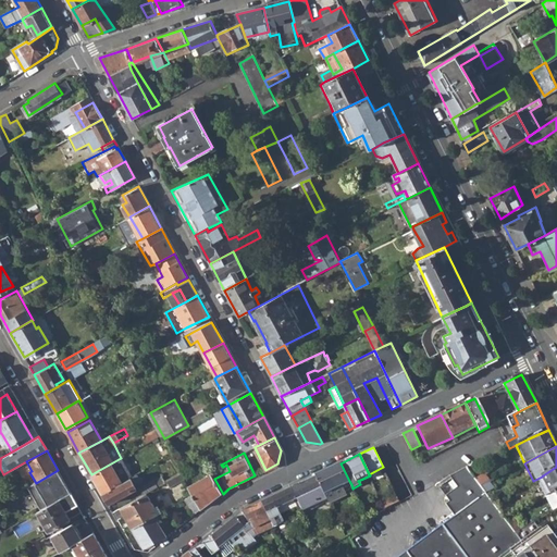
[(130,479),(119,459),(91,474),(102,493),(130,479)]
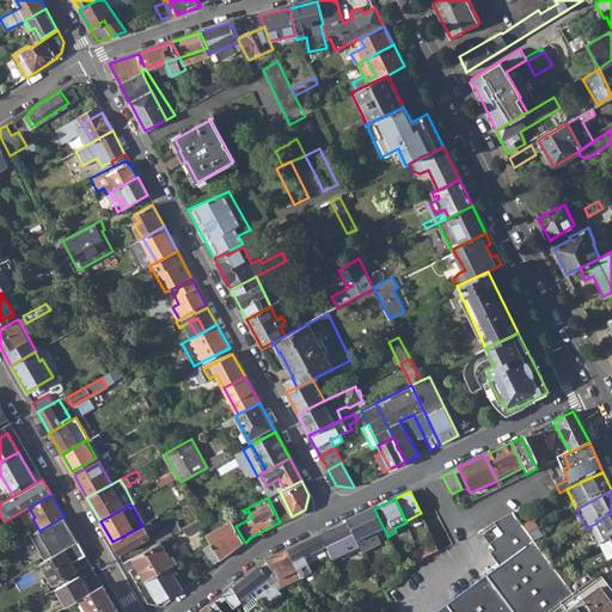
[(195,509),(200,522),(210,518),(203,505),(195,509)]
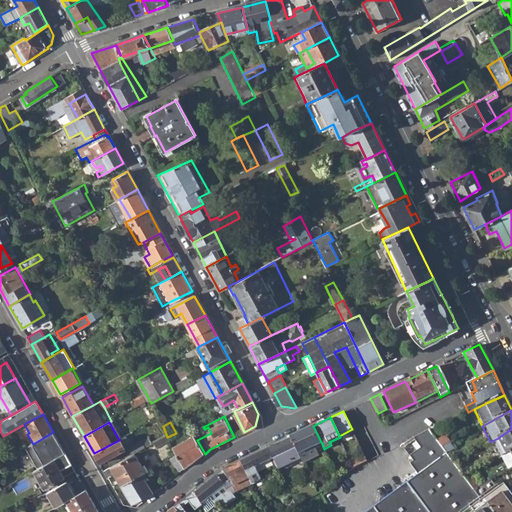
[(289,437),(297,454),(301,461),(302,463),(318,455),(314,446),(321,442),(313,426),(289,437)]
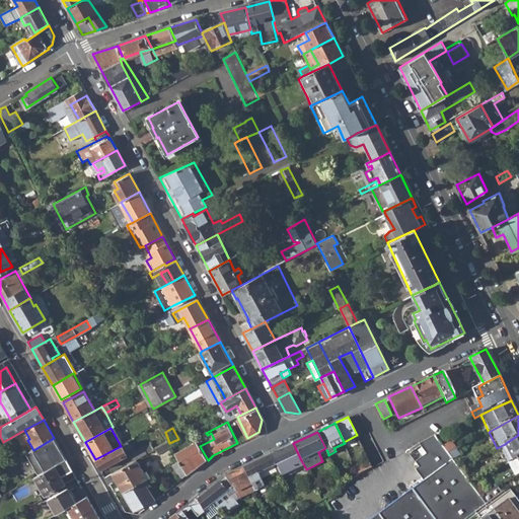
[(360,442),(357,435),(344,442),(345,443),(347,448),(360,442)]
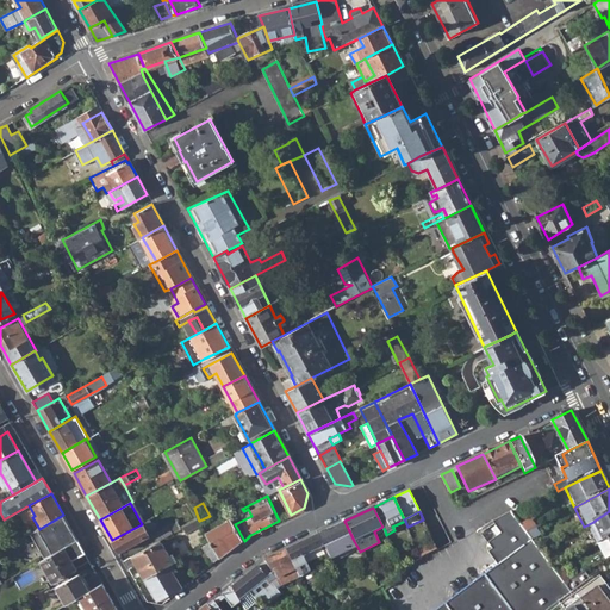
[(509,609),(558,609),(574,598),(565,585),(527,533),(521,524),(510,511),(491,522),(499,533),(493,536),(499,543),(491,549),(486,553),(496,565),(484,576),(509,609)]
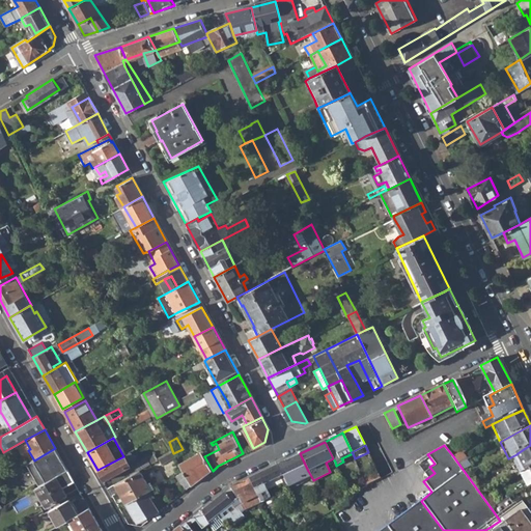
[(516,454),(525,471),(530,467),(530,445),(518,453),(516,454)]
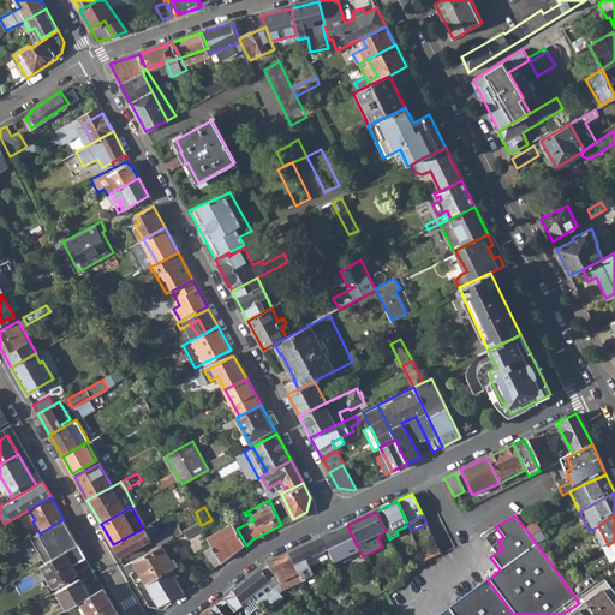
[(78,545),(64,519),(46,530),(40,533),(31,538),(46,563),(65,553),(66,551),(78,545)]
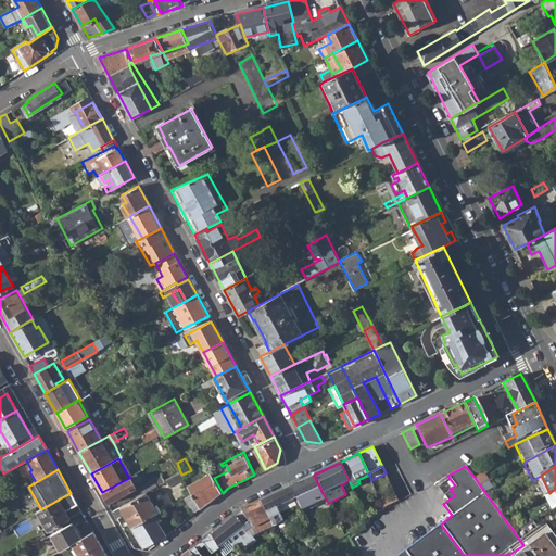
[(102,492),(109,503),(137,488),(135,483),(140,480),(136,474),(129,478),(102,492)]
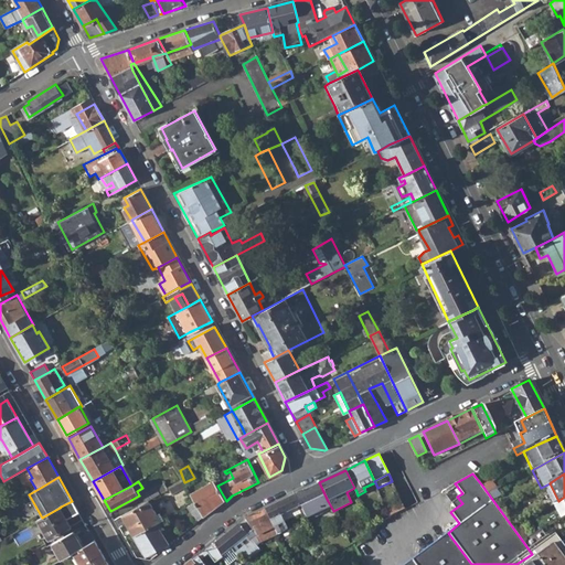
[(195,502),(204,518),(226,501),(217,486),(214,481),(192,494),(195,502)]
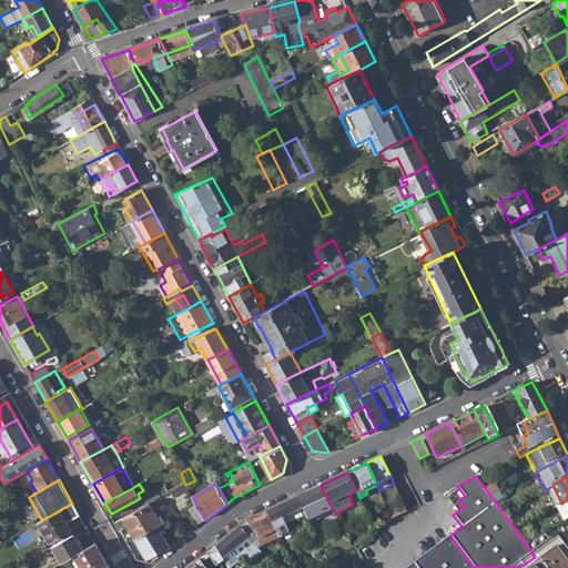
[(304,516),(308,524),(334,511),(330,504),(321,485),(295,497),(302,510),(304,516)]
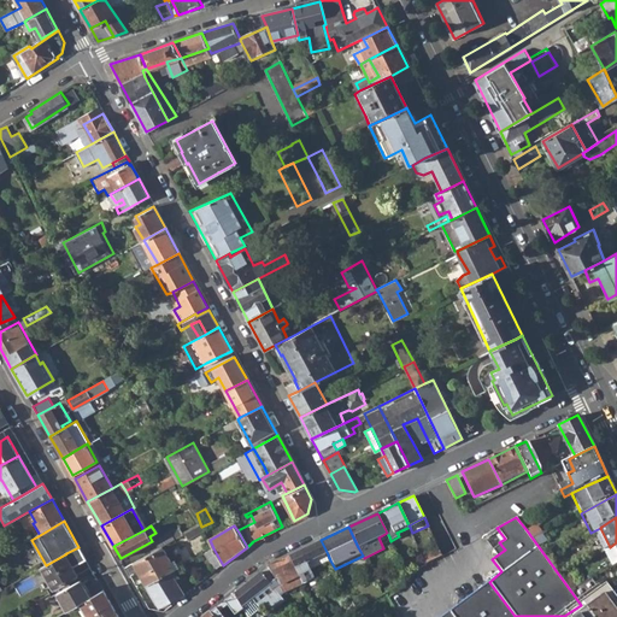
[(534,527),(527,530),(533,539),(541,534),(538,528),(534,527)]
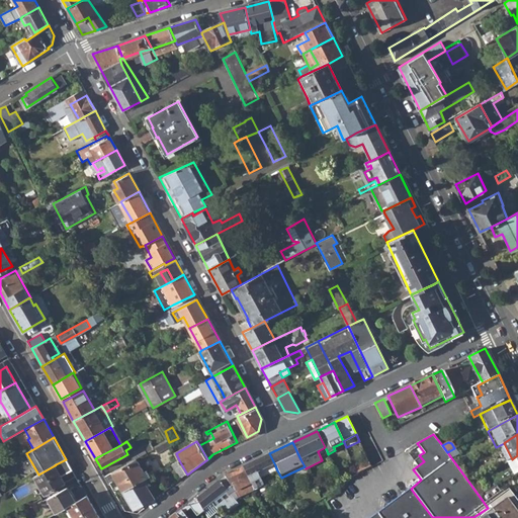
[(130,453),(134,459),(136,458),(147,452),(144,446),(130,453)]
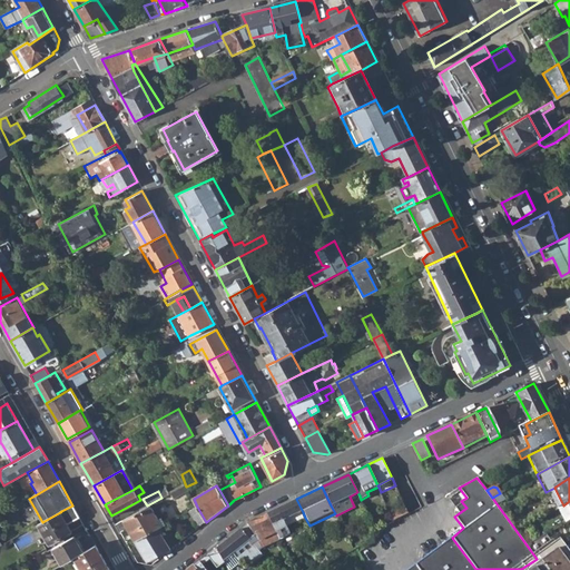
[(357,492),(350,497),(354,507),(362,503),(361,500),(360,495),(357,492)]
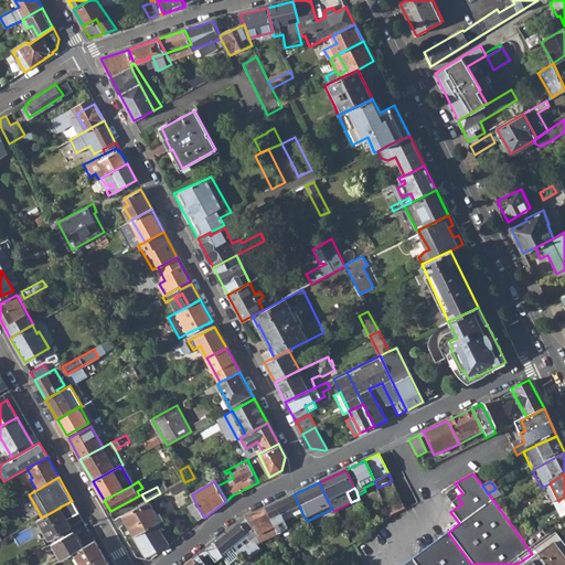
[(275,504),(281,516),(300,508),(294,494),(275,504)]
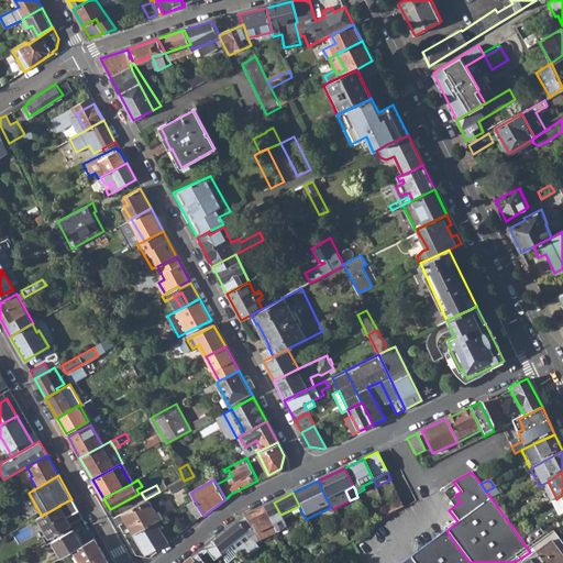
[(449,500),(453,507),(461,501),(455,495),(449,500)]
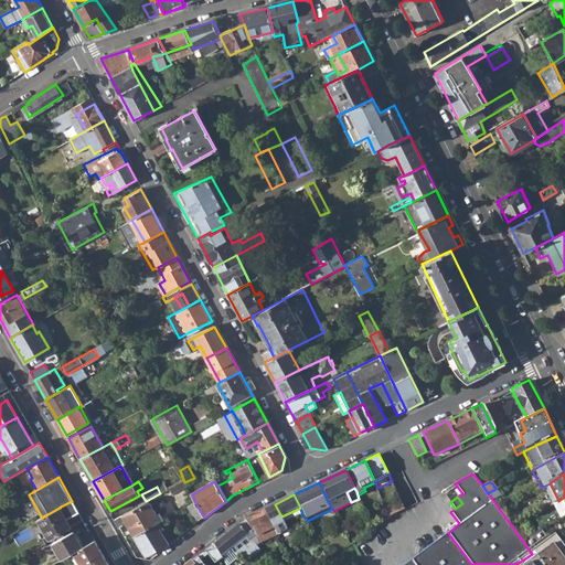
[(554,503),(562,518),(564,515),(564,497),(558,501),(554,503)]
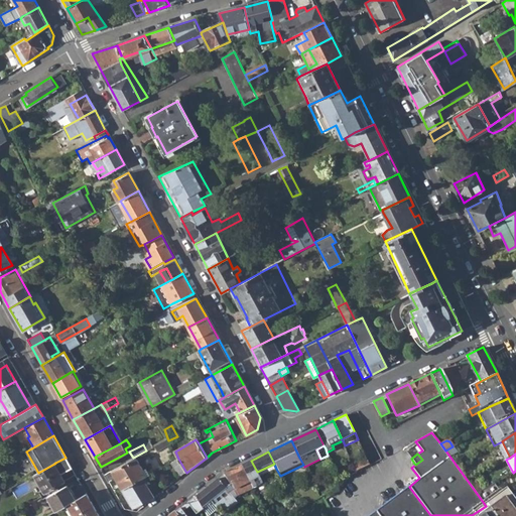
[(118,466),(111,470),(122,490),(143,479),(146,477),(135,457),(133,458),(118,466)]
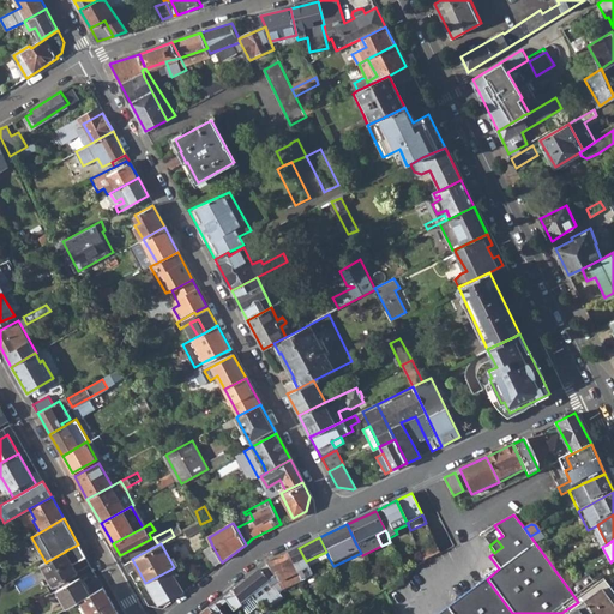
[(54,587),(90,565),(78,545),(66,551),(65,552),(46,563),(41,565),(54,587)]
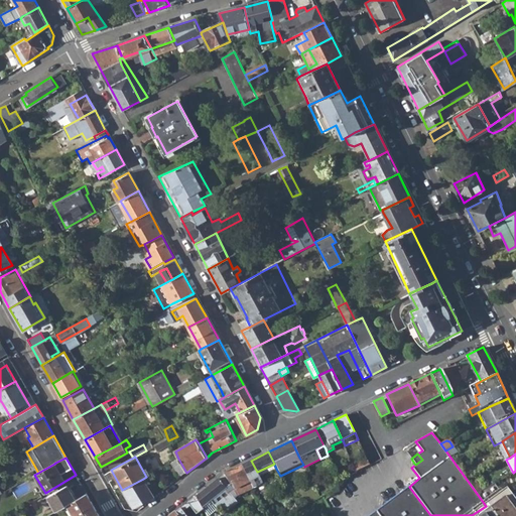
[(171,463),(180,478),(186,473),(178,459),(171,463)]
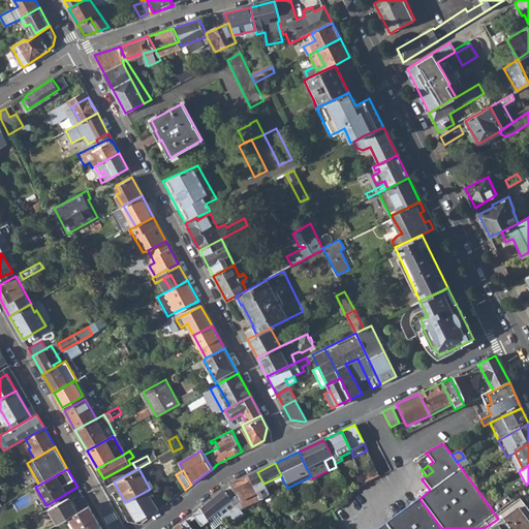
[(248,476),(256,494),(266,489),(263,484),(257,472),(248,476)]
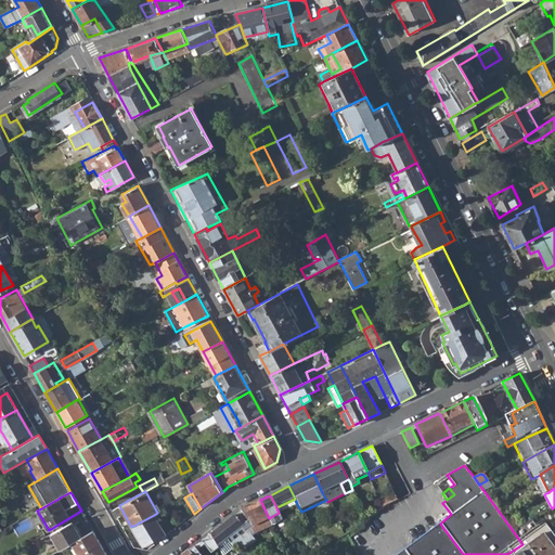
[(119,505),(127,501),(126,498),(111,506),(112,510),(119,505)]
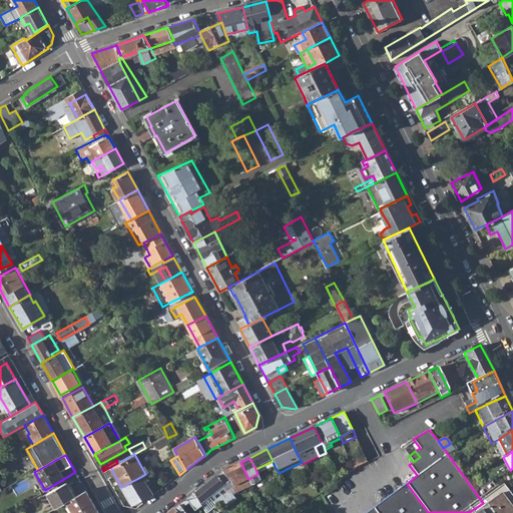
[(255,469),(258,474),(275,466),(273,461),(255,469)]
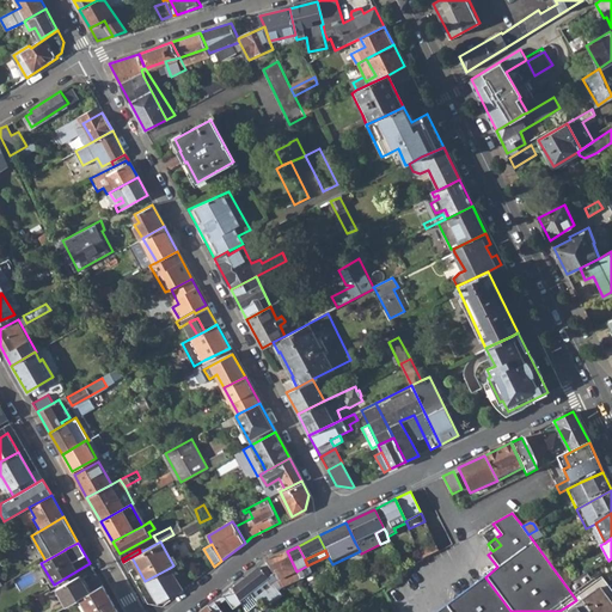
[(275,577),(281,588),(300,579),(297,571),(287,551),(267,562),(275,576),(275,577)]
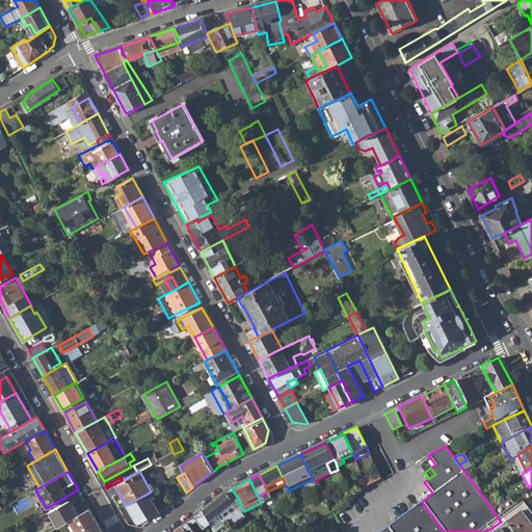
[(153,497),(151,491),(148,494),(126,505),(136,523),(158,511),(151,498),(153,497)]
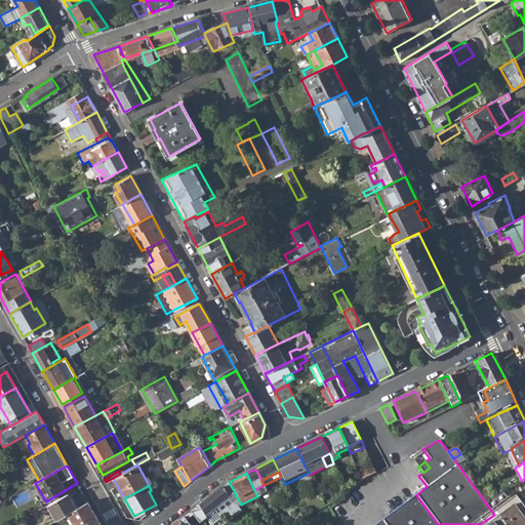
[(267,492),(264,485),(254,490),(257,496),(267,492)]
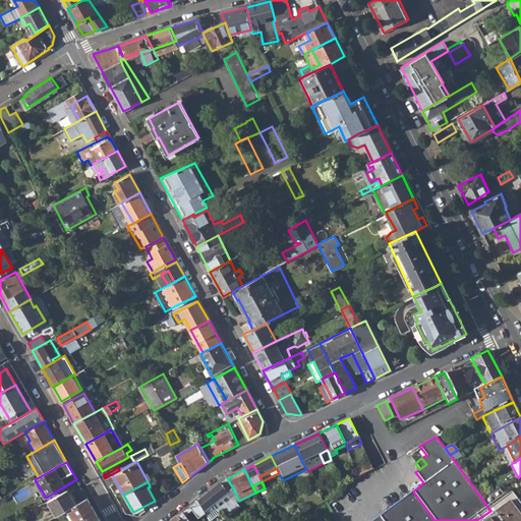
[(221,482),(198,501),(205,512),(209,520),(223,510),(228,512),(231,515),(239,508),(236,504),(239,501),(234,491),(234,490),(230,489),(227,490),(221,482)]
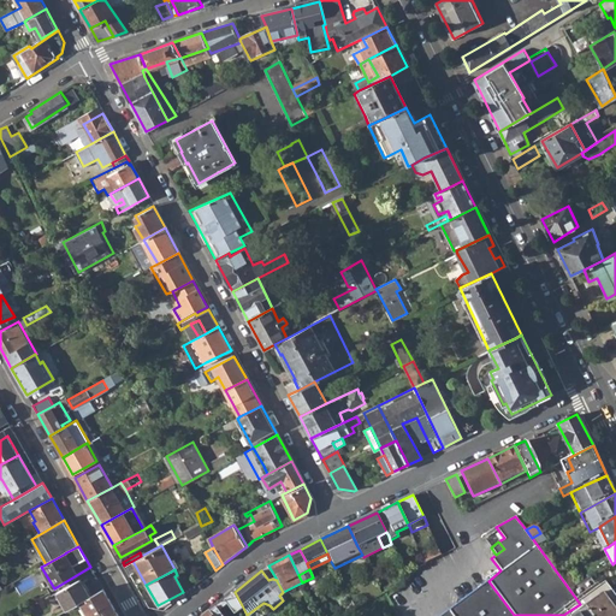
[(580,604),(599,591),(590,576),(570,591),(580,604)]
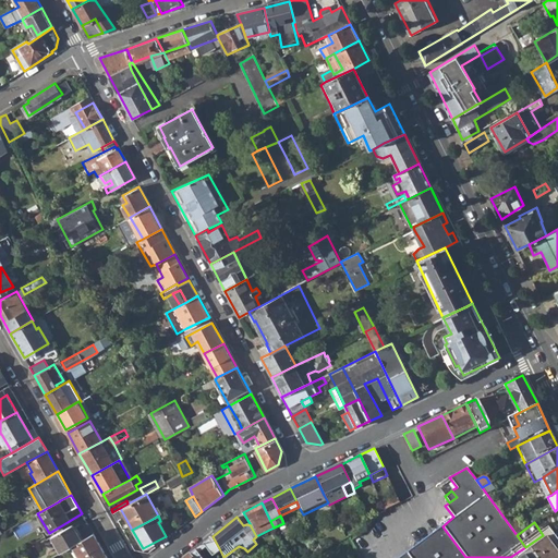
[(73,547),(83,542),(73,525),(51,537),(61,554),(73,547)]
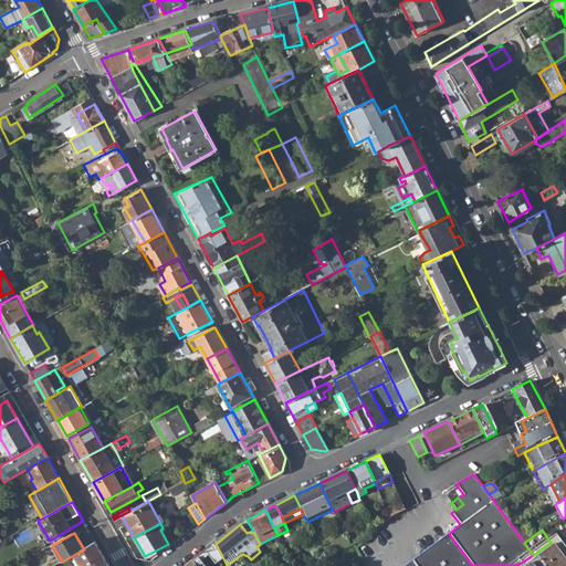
[(472,565),(449,534),(433,545),(413,561),(417,565),(472,565)]
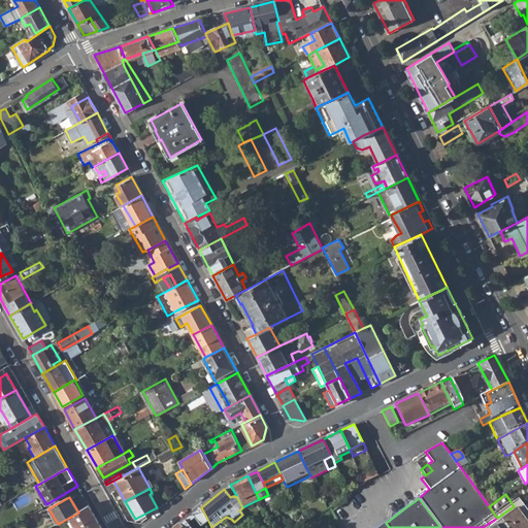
[(518,503),(514,506),(497,518),(483,527),(527,527),(527,517),(521,507),(518,503)]
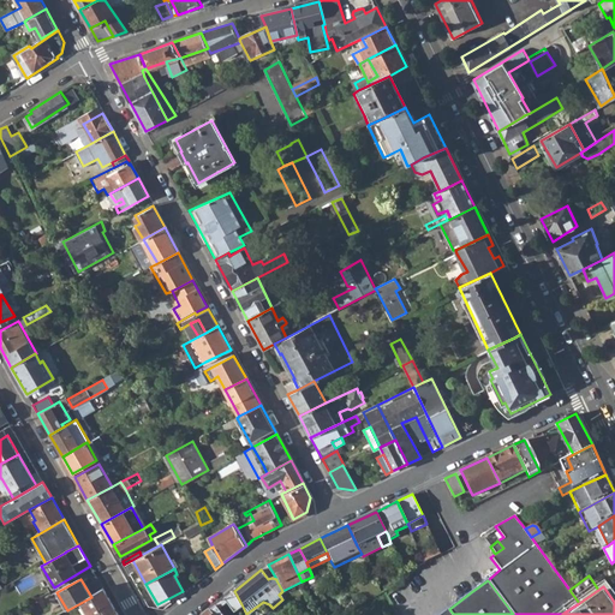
[(91,597),(81,603),(87,614),(88,614),(113,614),(118,613),(105,590),(91,597)]
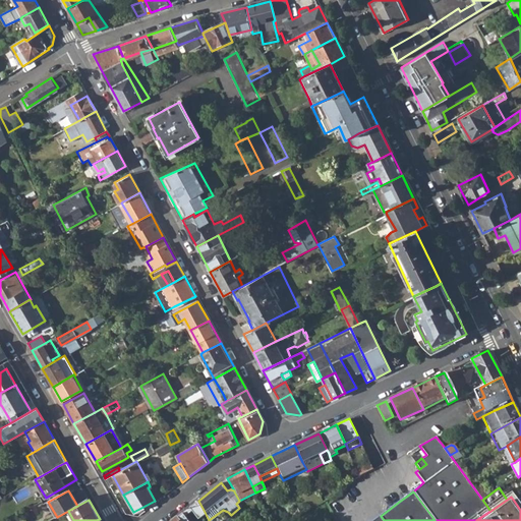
[(13,520),(46,520),(47,520),(39,507),(13,520)]
